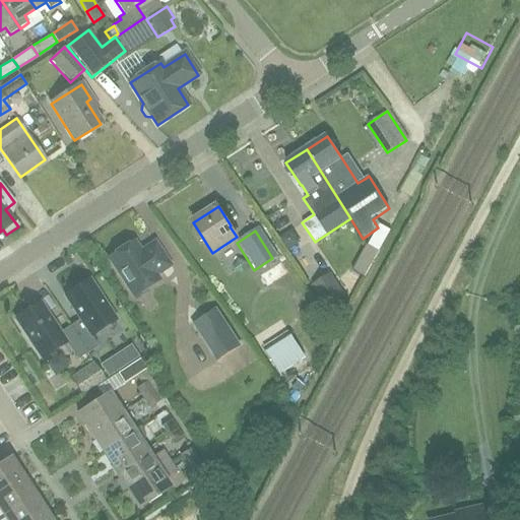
[(279,238),(286,250),(299,242),(293,234),(287,233),(279,238)]
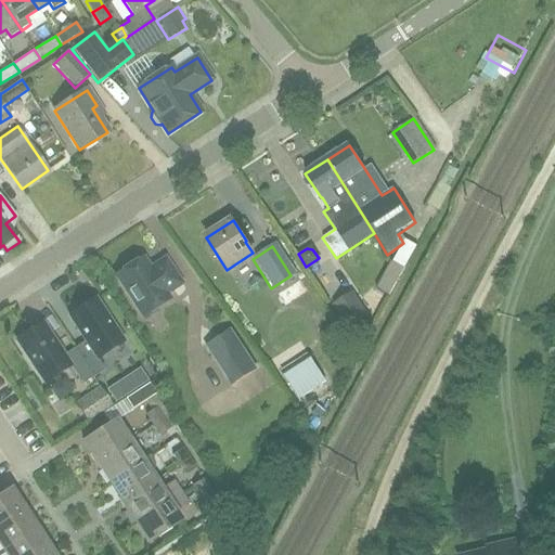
[(143,257),(115,275),(142,318),(170,299),(167,294),(182,284),(166,258),(155,265),(156,266),(151,269),(143,257)]
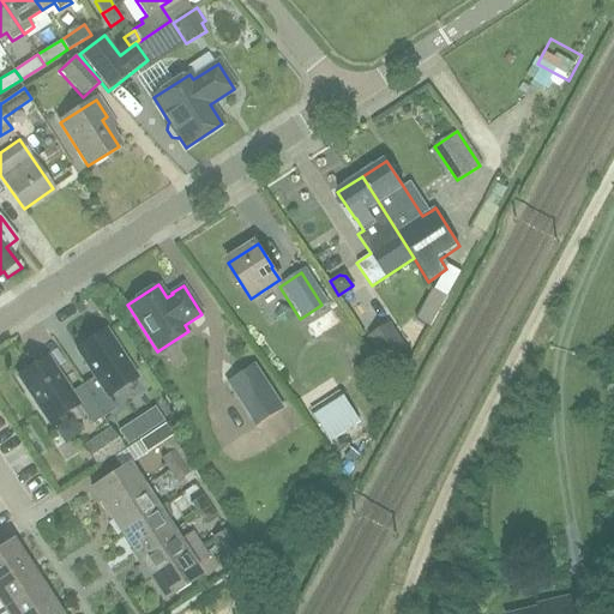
[(407,348),(390,323),(368,338),(385,363),(407,348)]
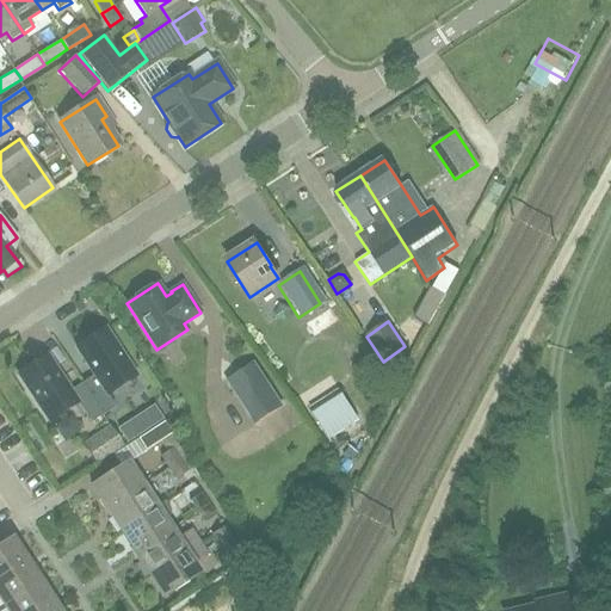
[(106,328),(97,334),(93,337),(88,335),(80,341),(79,346),(76,349),(94,376),(82,383),(103,415),(117,406),(109,394),(137,375),(106,328)]
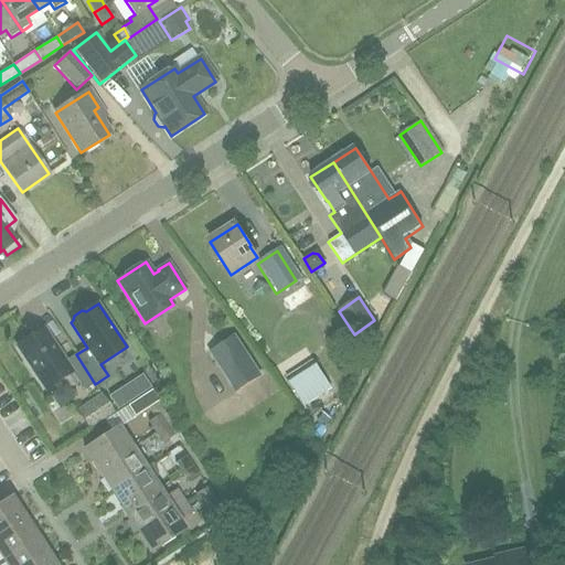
[(95,384),(76,354),(65,362),(43,330),(17,348),(45,391),(73,372),(85,391),(95,384)]
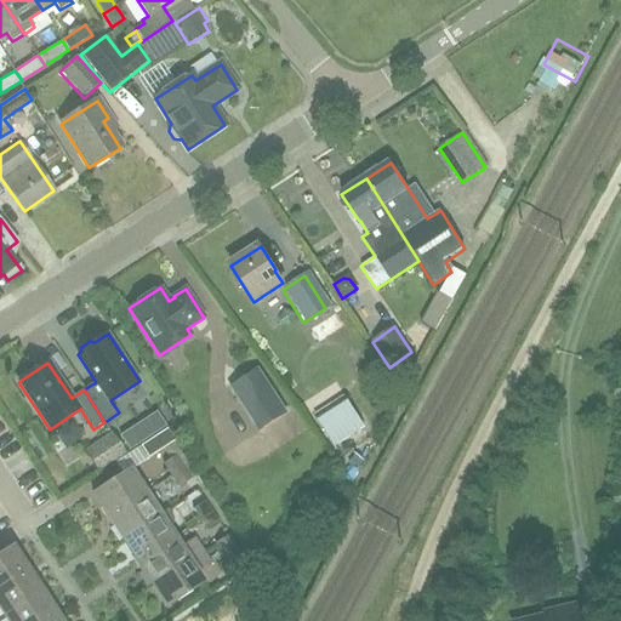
[(257,369),(229,387),(258,432),(286,414),(257,369)]
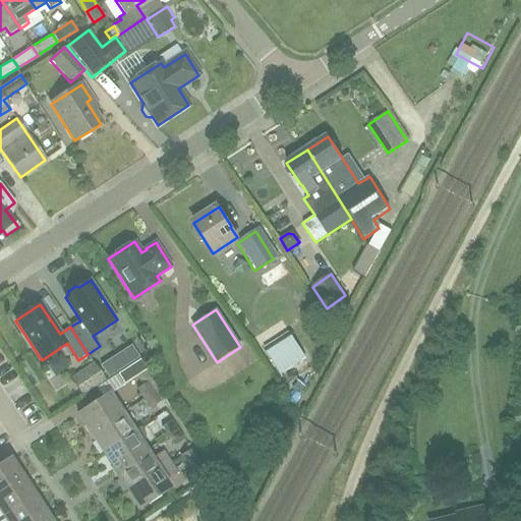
[(293,339),(268,355),(280,374),(305,358),(293,339)]
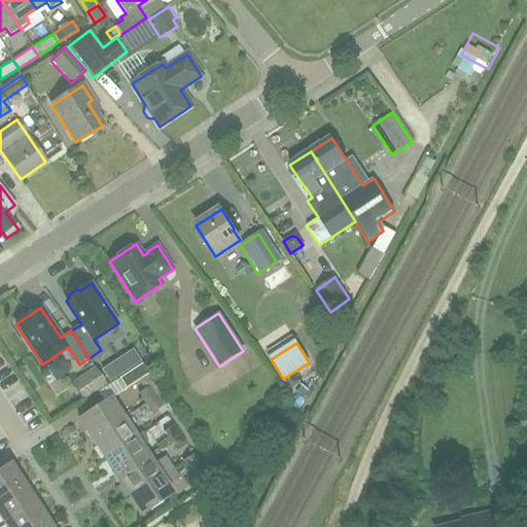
[(109,383),(126,373),(116,360),(101,371),(109,383)]
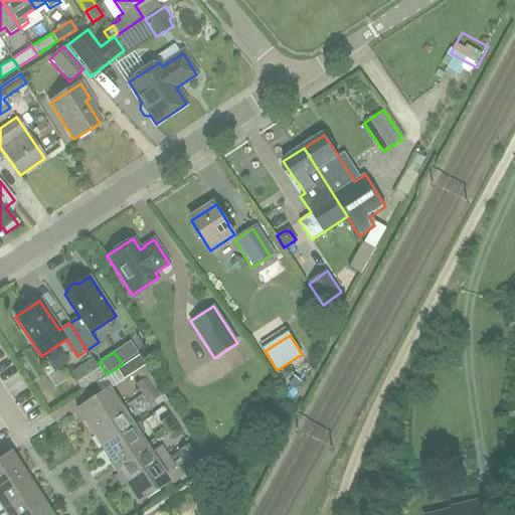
[(139,355),(117,370),(124,380),(136,373),(141,381),(135,385),(141,395),(153,388),(158,384),(157,384),(139,355)]
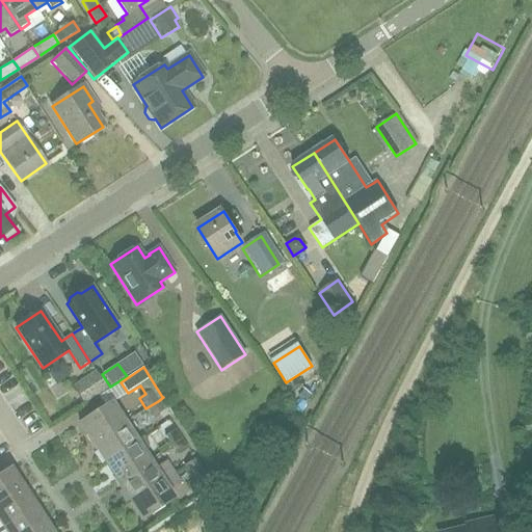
[(97,372),(85,379),(97,397),(99,396),(108,390),(97,372)]
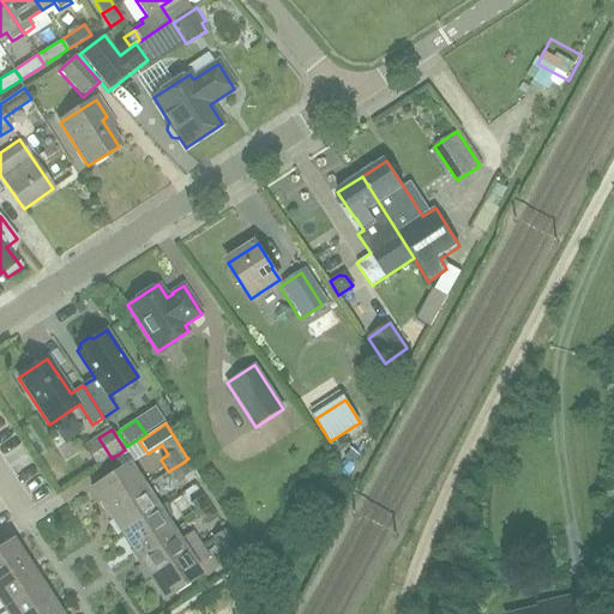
[(182,463),(168,471),(176,483),(190,475),(196,470),(188,458),(182,463)]
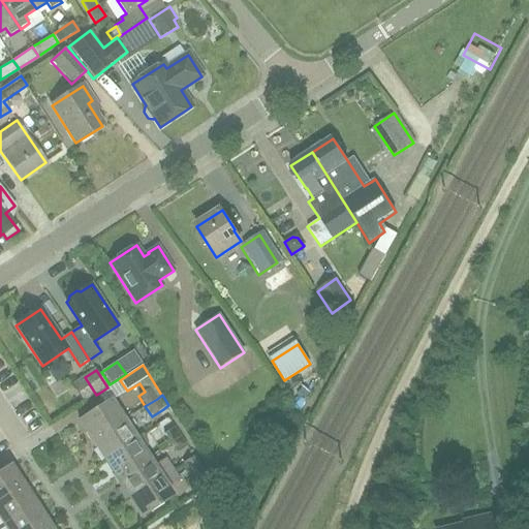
[(111,401),(79,422),(91,441),(123,421),(111,401)]
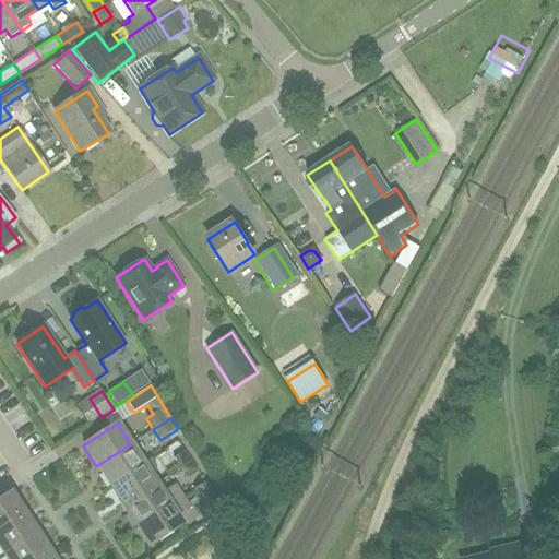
[(130,444),(96,466),(109,486),(143,464),(130,444)]
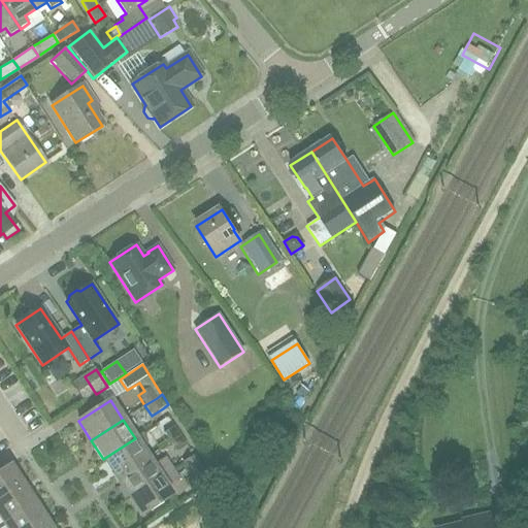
[(170,443),(180,436),(174,426),(164,433),(170,443)]
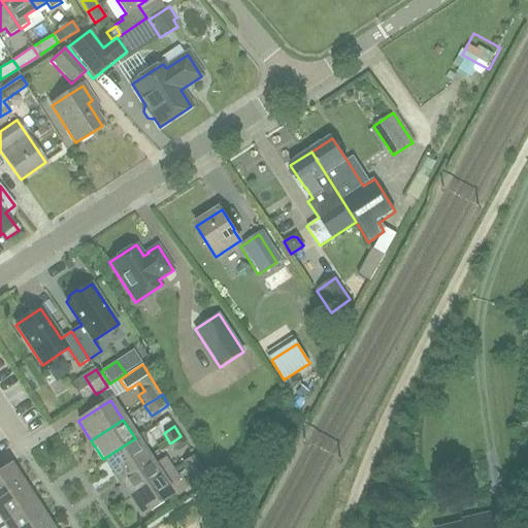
[(103,459),(116,479),(147,458),(141,448),(146,444),(147,440),(143,433),(135,438),(103,459)]
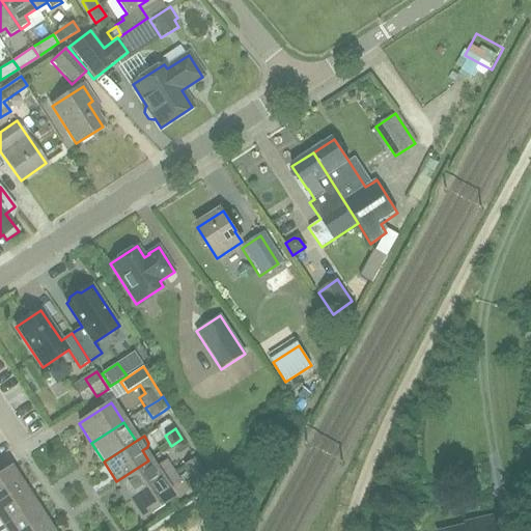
[(182,439),(171,446),(177,455),(188,448),(182,439)]
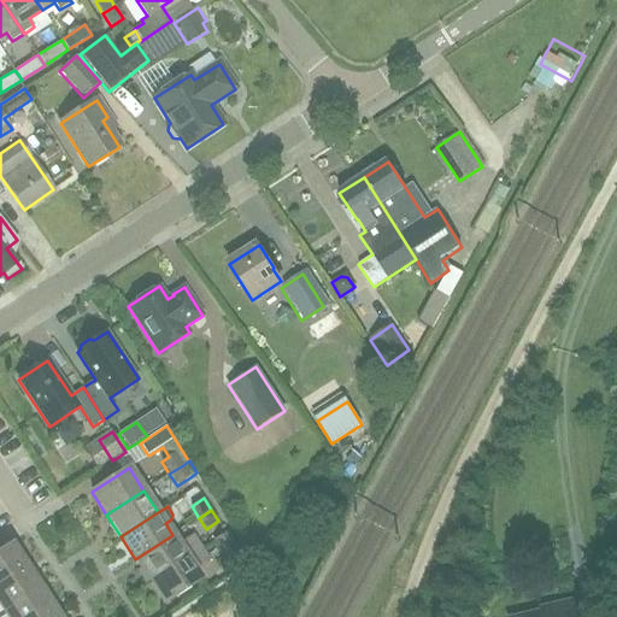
[(210,556),(218,551),(203,523),(194,528),(210,556)]
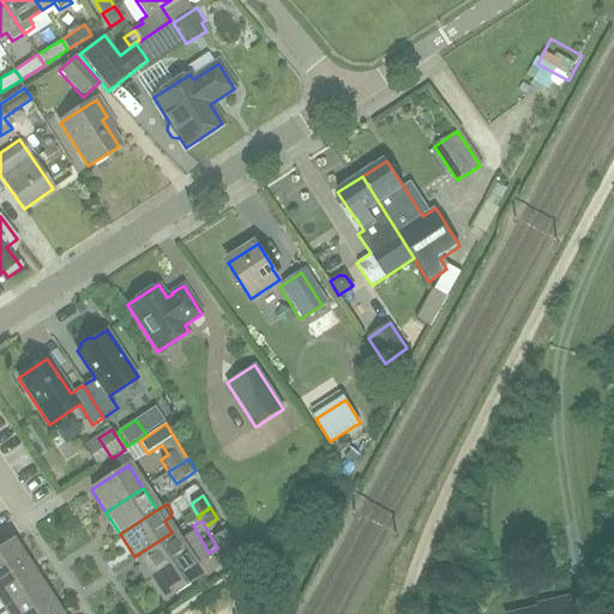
[(240,551),(226,529),(212,537),(226,560),(240,551)]
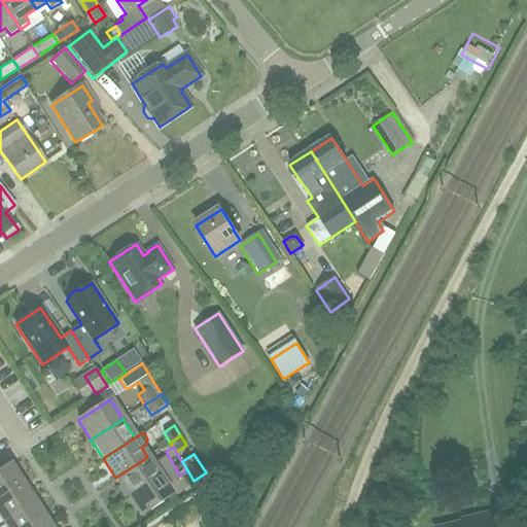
[(147,457),(115,478),(128,496),(173,466),(166,456),(152,465),(147,457)]
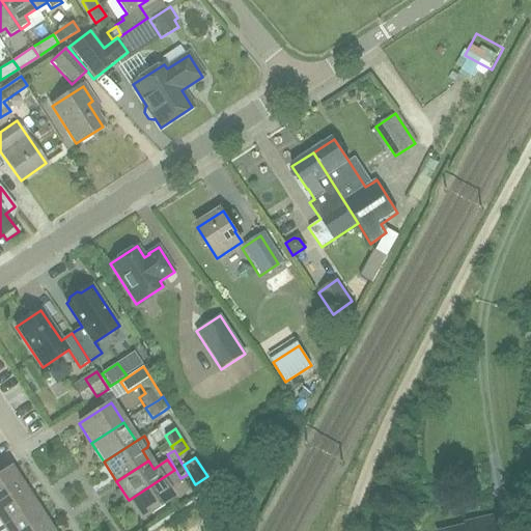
[(0,502),(23,487),(10,469),(0,474),(0,502)]
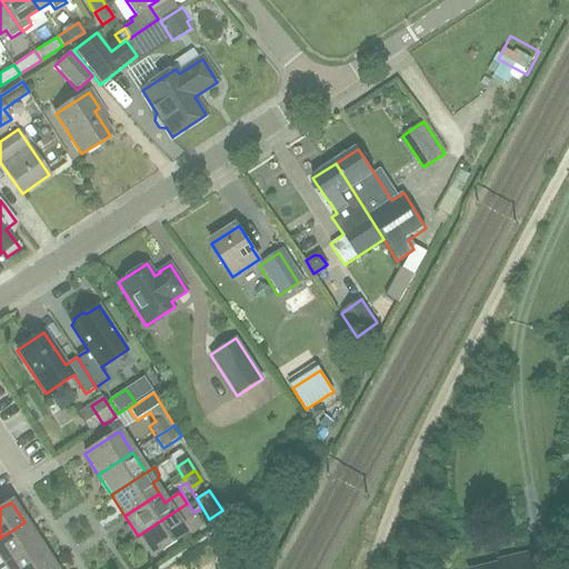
[(195,516),(187,503),(138,536),(152,557),(187,535),(180,525),(195,516)]
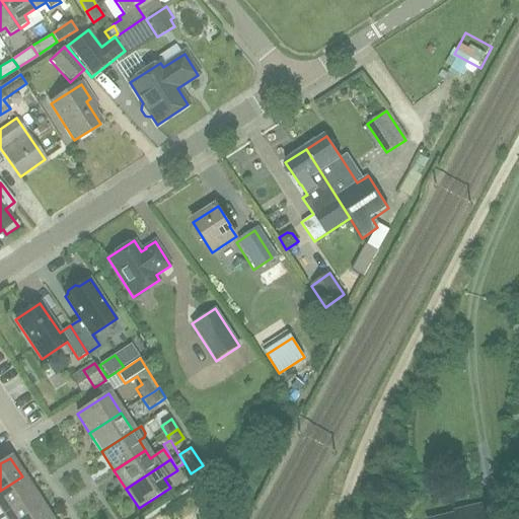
[(22,476),(0,491),(0,509),(4,516),(34,496),(22,476)]
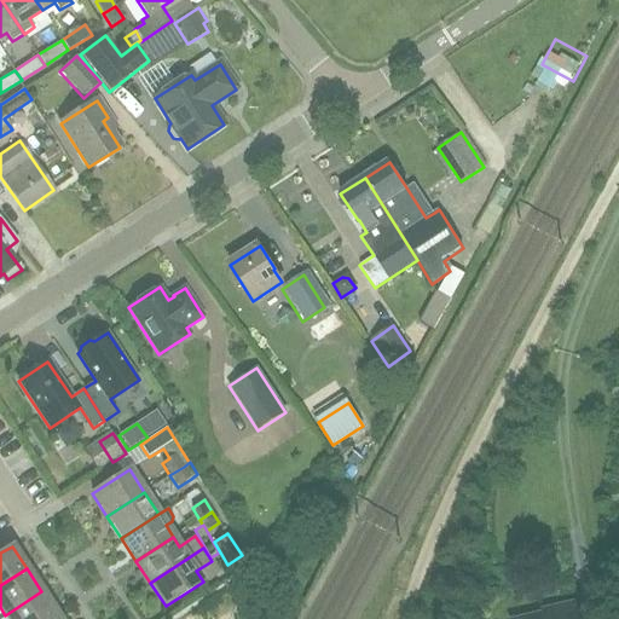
[(41,591),(5,615),(7,618),(46,618),(56,613),(41,591)]
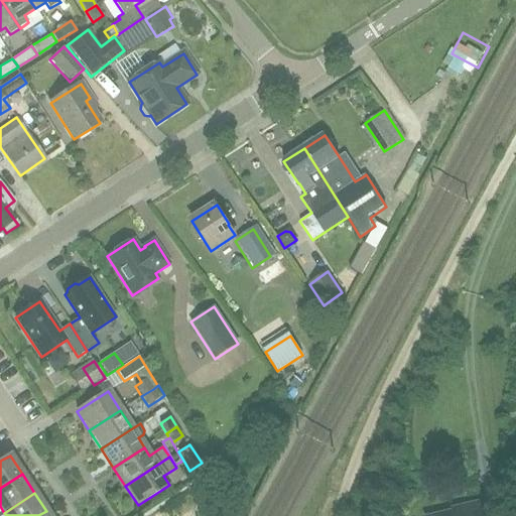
[(482,515),(479,501),(460,506),(460,508),(427,515),(482,515)]
